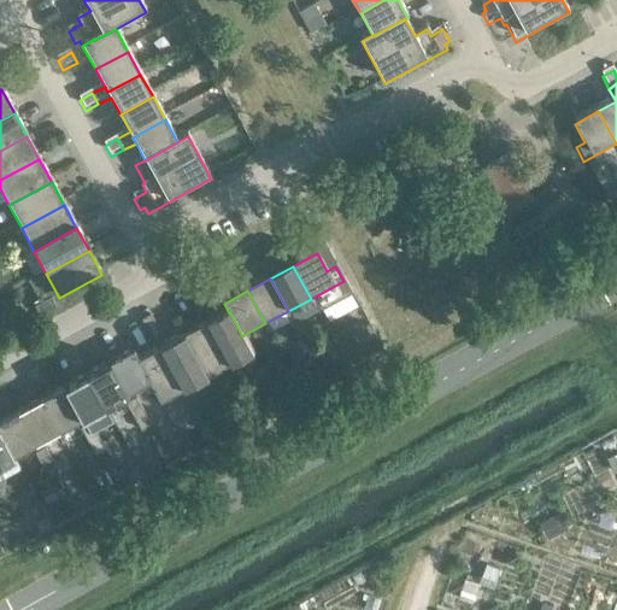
[(187,299),(194,314),(204,309),(197,294),(187,299)]
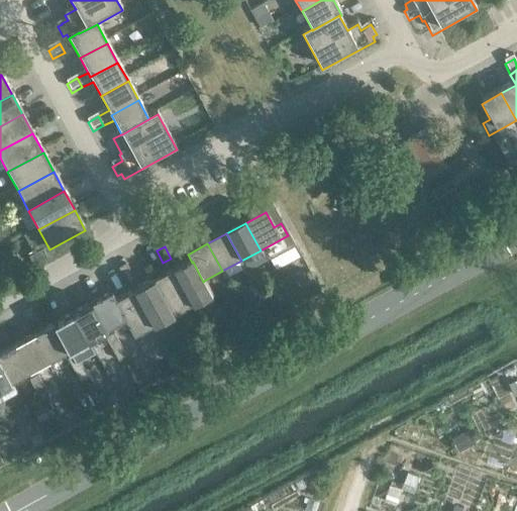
[(47,262),(42,253),(29,261),(33,269),(47,262)]
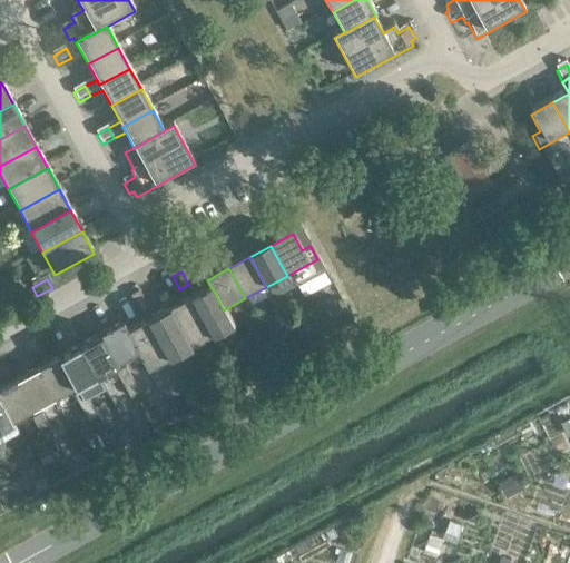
[(195,297),(188,285),(179,289),(187,303),(190,300),(212,338),(234,326),(225,309),(224,310),(213,288),(212,289),(195,297)]
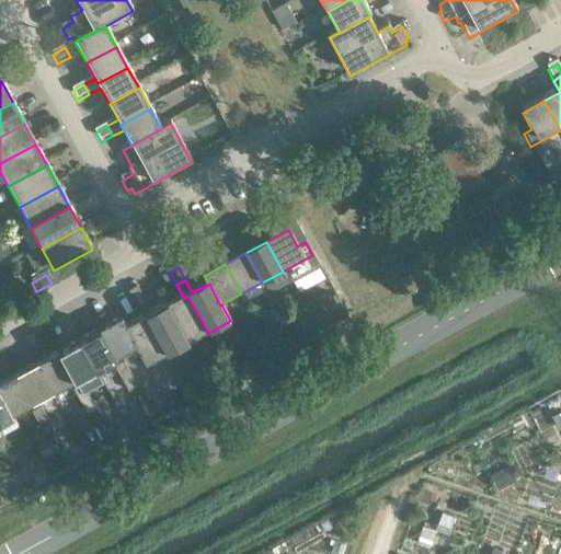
[(261,291),(267,304),(276,299),(270,286),(261,291)]
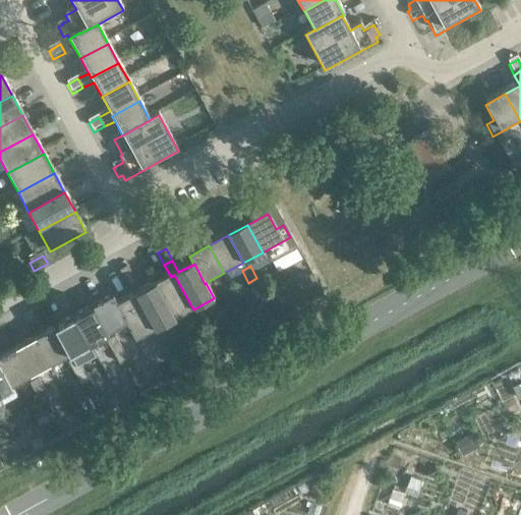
[(120,274),(126,286),(133,282),(127,270),(120,274)]
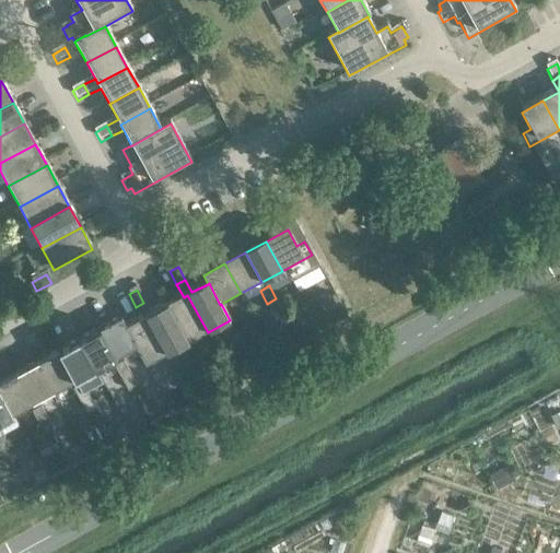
[(187,295),(184,297),(167,306),(188,344),(208,332),(187,295)]
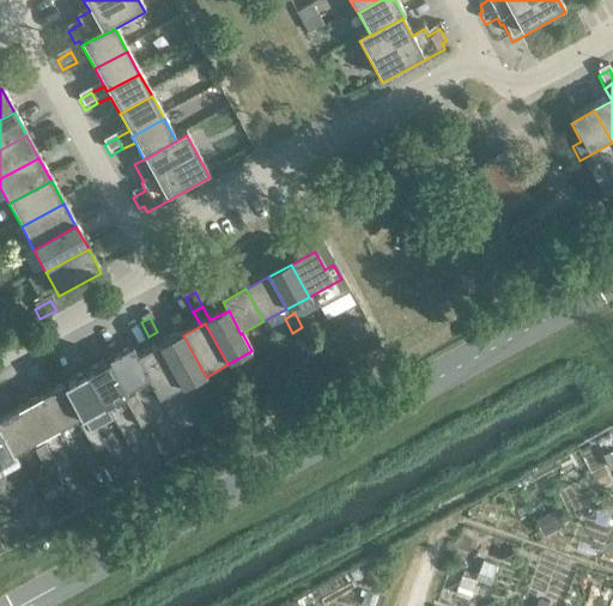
[(310,341),(302,327),(292,333),(299,346),(310,341)]
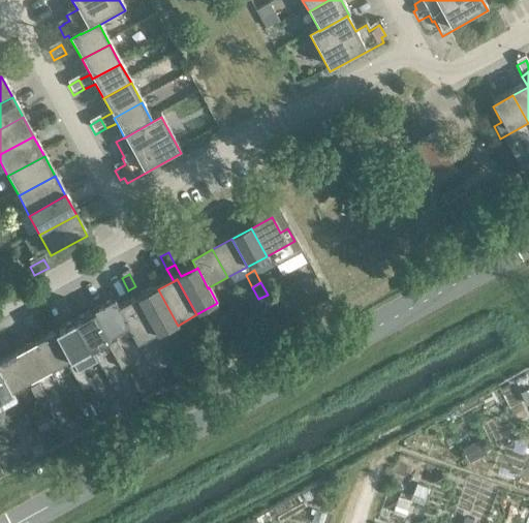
[(288,290),(298,309),(311,302),(302,283),(288,290)]
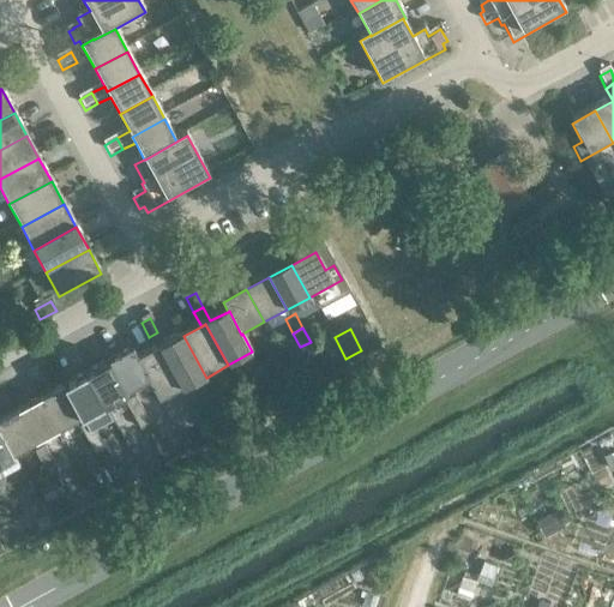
[(164,346),(157,332),(149,337),(156,350),(138,360),(138,361),(150,384),(160,403),(184,390),(161,348),(164,346)]
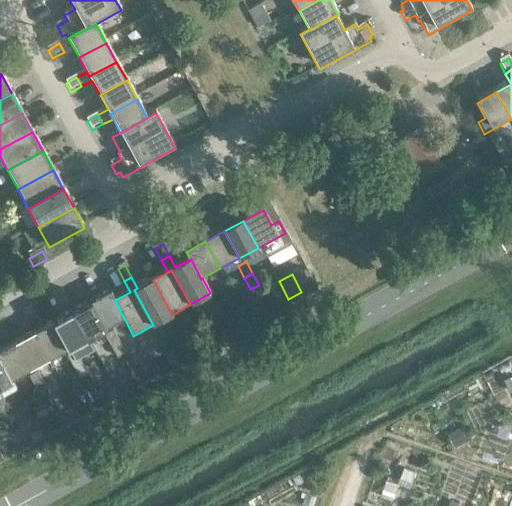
[(172,315),(153,280),(137,288),(134,290),(153,325),(172,315)]
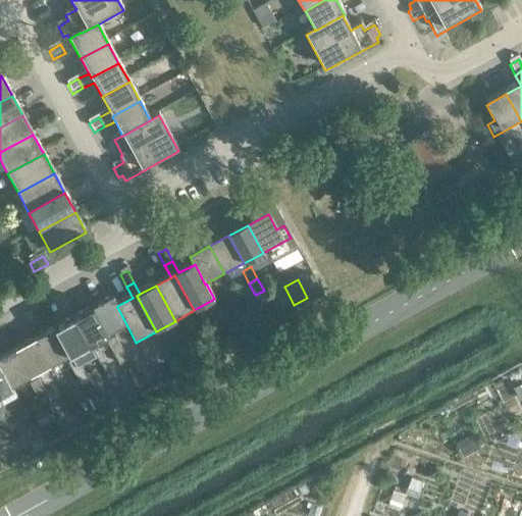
[(113,299),(93,310),(108,337),(127,326),(117,307),(117,306),(113,299)]
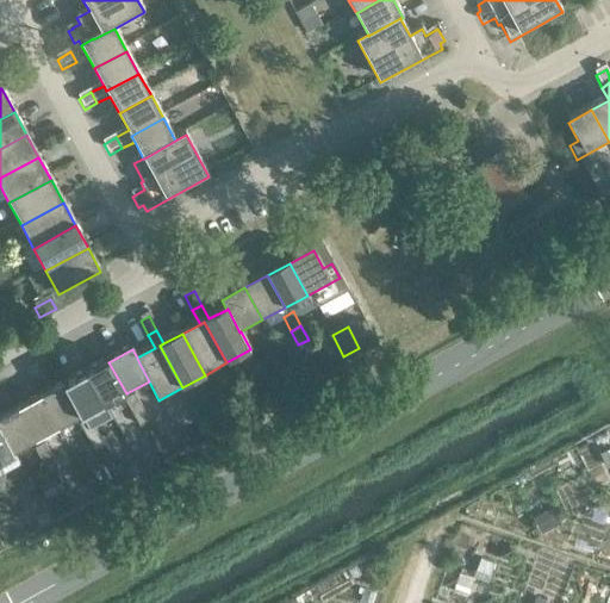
[(126,393),(109,362),(86,374),(104,406),(126,393)]
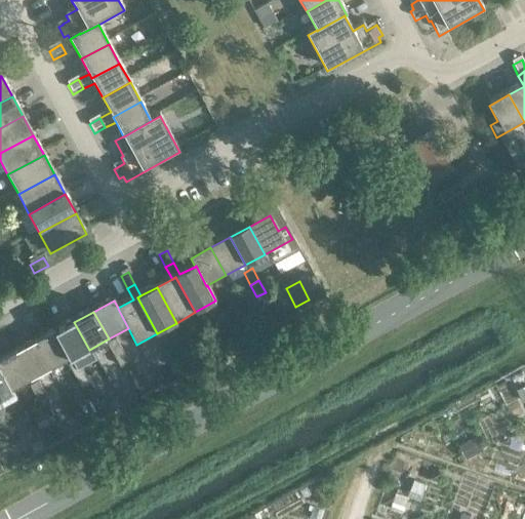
[(89,350),(74,322),(54,332),(70,360),(89,350)]
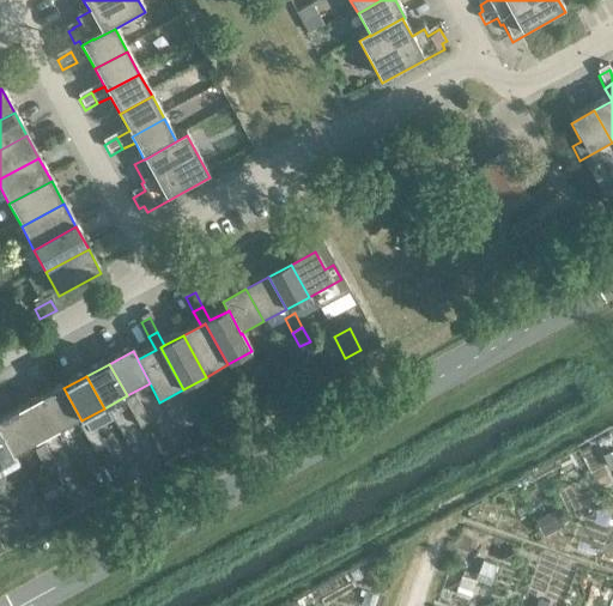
[(289,387),(284,376),(269,383),(274,394),(289,387)]
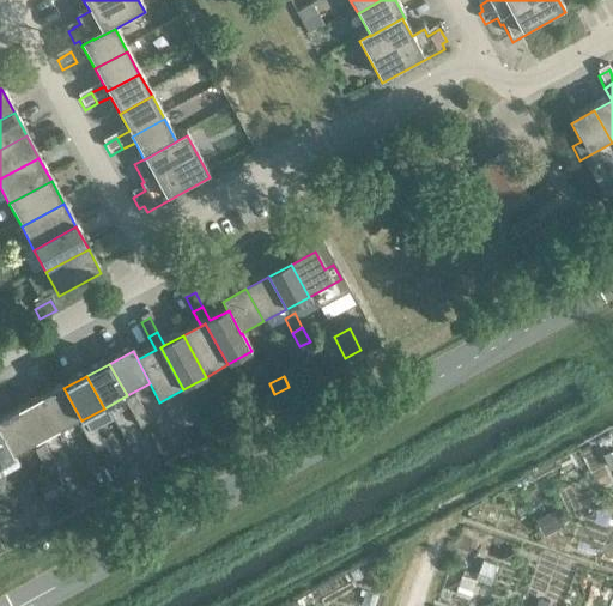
[(82,420),(64,388),(42,401),(59,432),(82,420)]
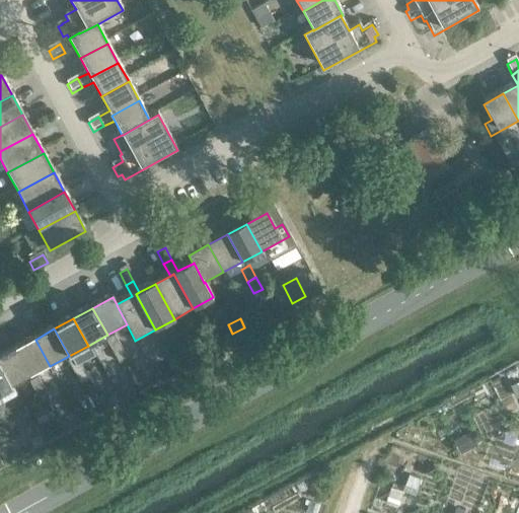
[(106,343),(113,355),(122,350),(115,338),(106,343)]
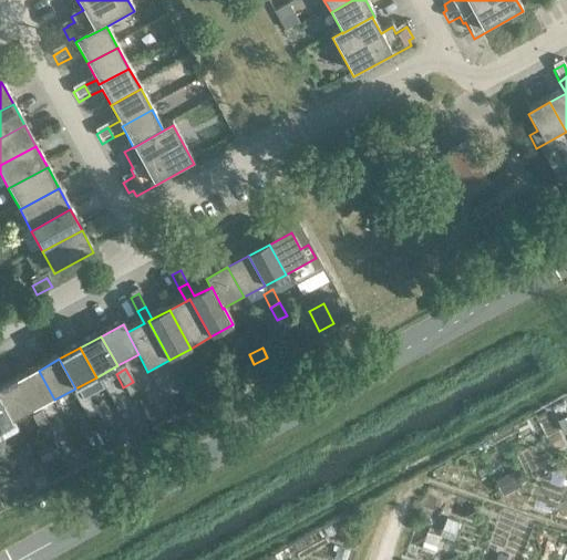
[(54,400),(39,371),(18,382),(33,412),(54,400)]
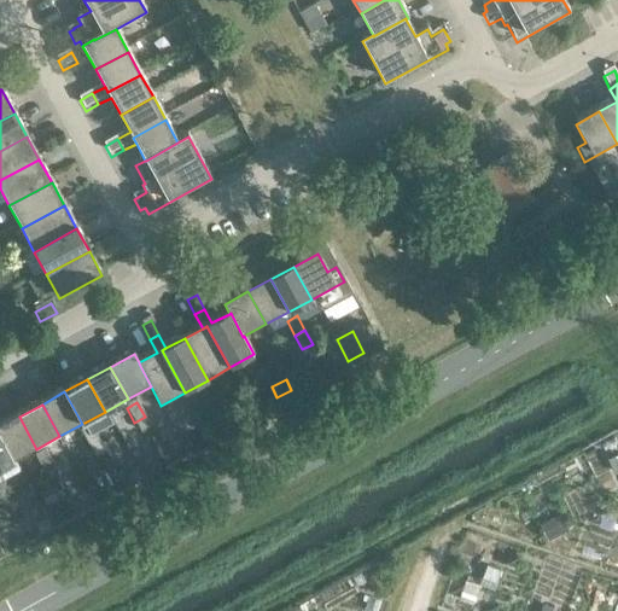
[(36,449),(19,417),(0,426),(0,436),(15,461),(36,449)]
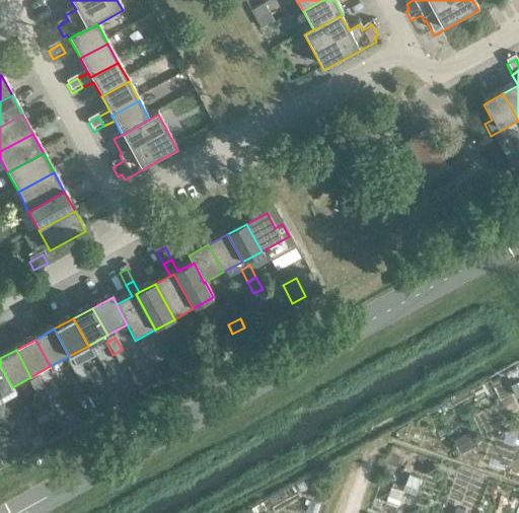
[(128,362),(122,350),(113,355),(120,366),(128,362)]
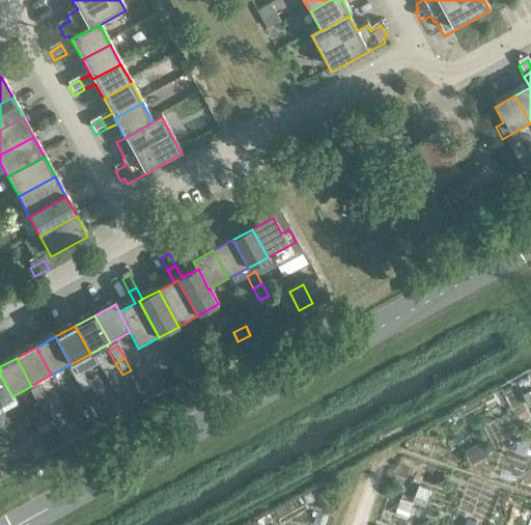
[(70,372),(76,384),(84,380),(78,367),(70,372)]
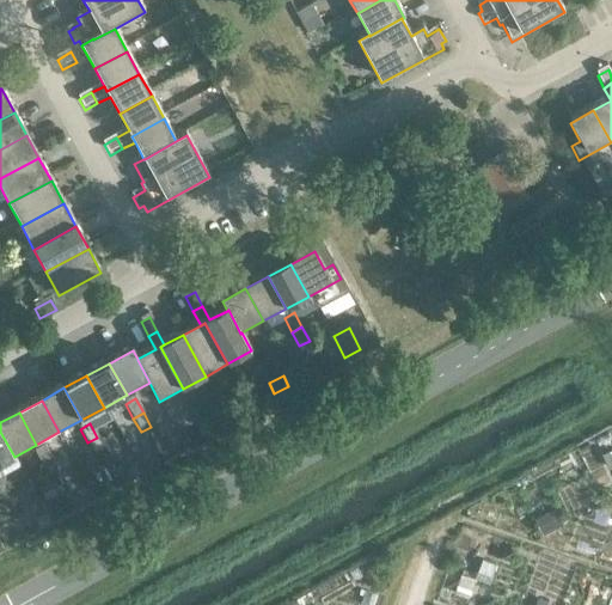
[(0,464),(14,457),(0,432),(0,464)]
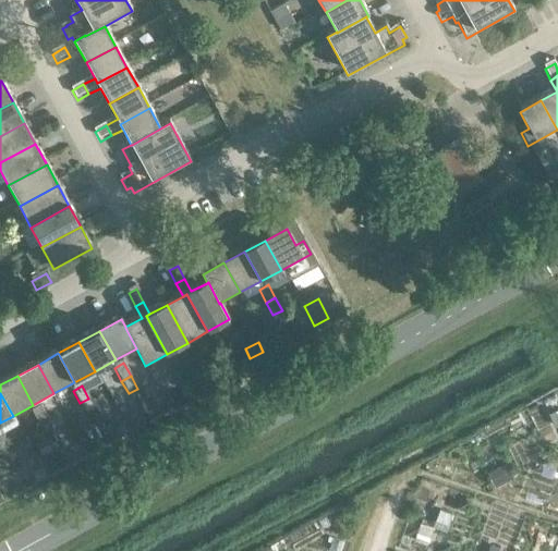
[(96,412),(88,399),(80,403),(87,416),(96,412)]
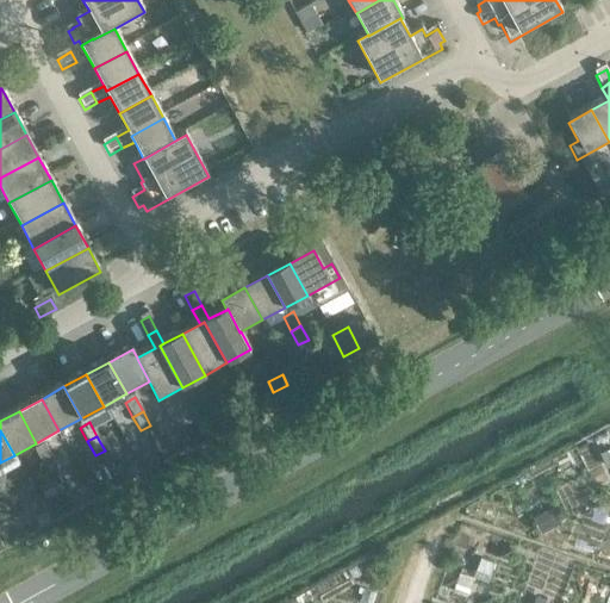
[(35,452),(43,466),(53,461),(44,447),(35,452)]
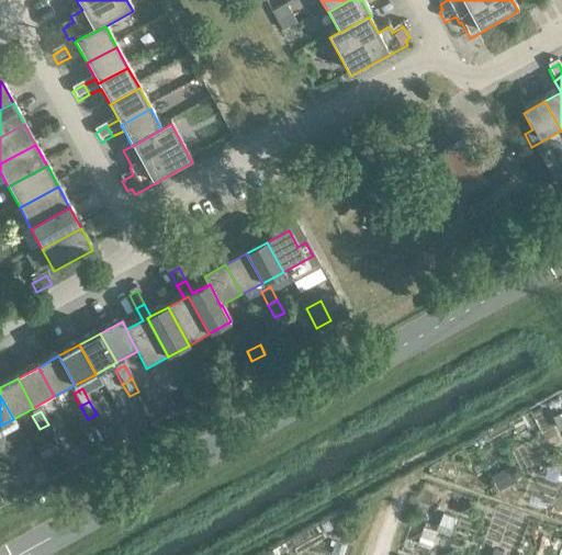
[(55,438),(48,425),(40,429),(46,442),(55,438)]
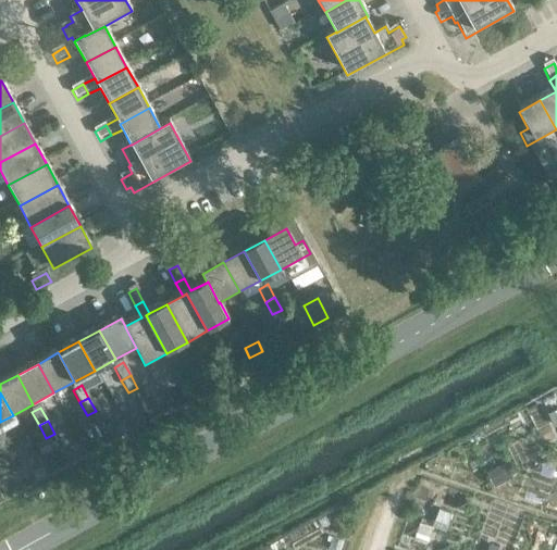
[(108,427),(100,430),(106,440),(113,437),(108,427)]
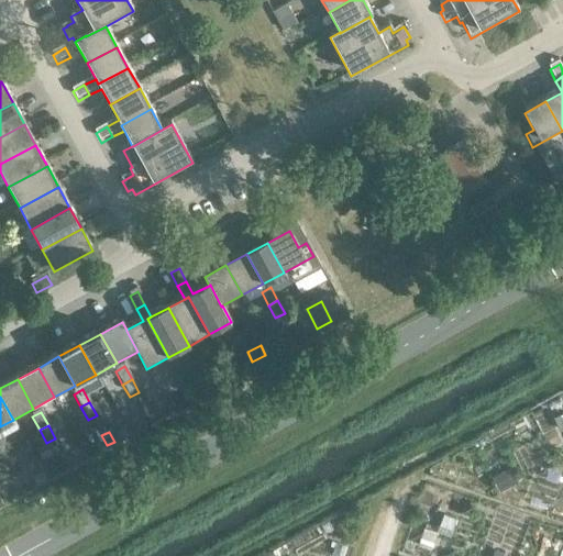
[(58,455),(52,443),(35,452),(42,464),(58,455)]
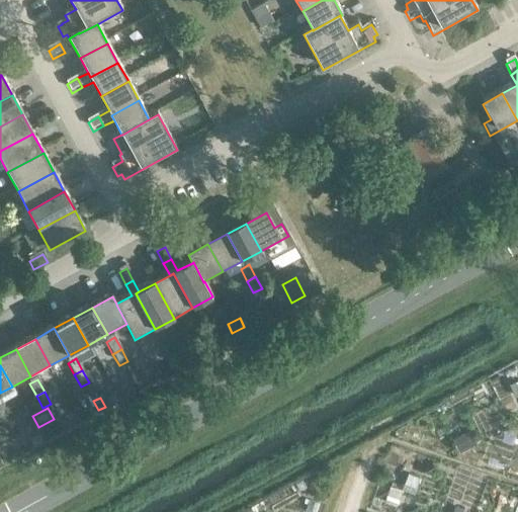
[(12,424),(6,412),(0,415),(0,421),(4,429),(12,424)]
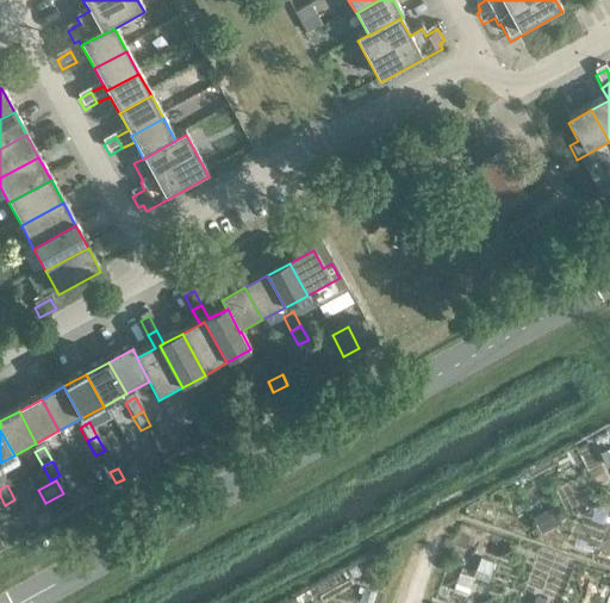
[(45,515),(35,521),(41,532),(51,526),(45,515)]
